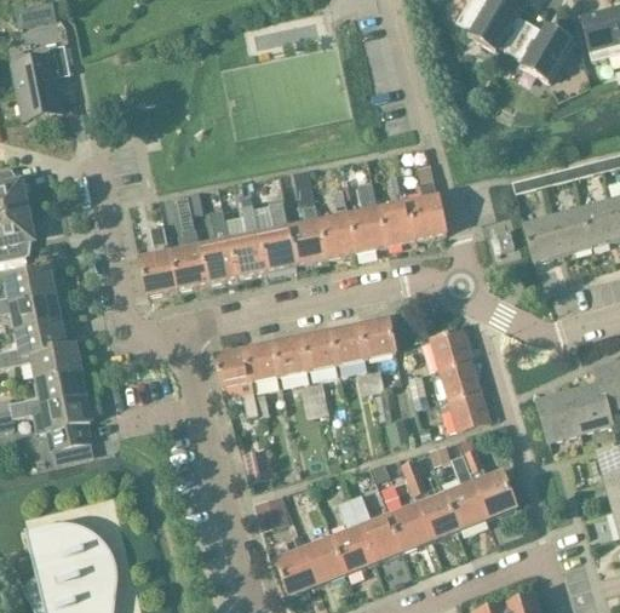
[(499,45),(511,52),(529,22),(518,16),(522,10),(505,0),(468,0),(455,22),(471,30),(469,34),(497,51),(499,45)]
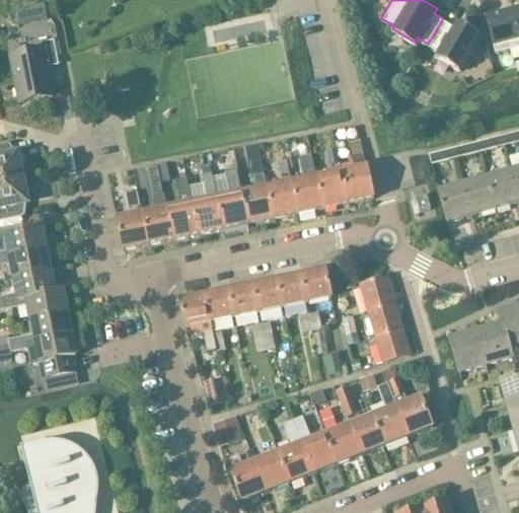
[(24,4),(12,6),(15,21),(27,19),(24,4)]
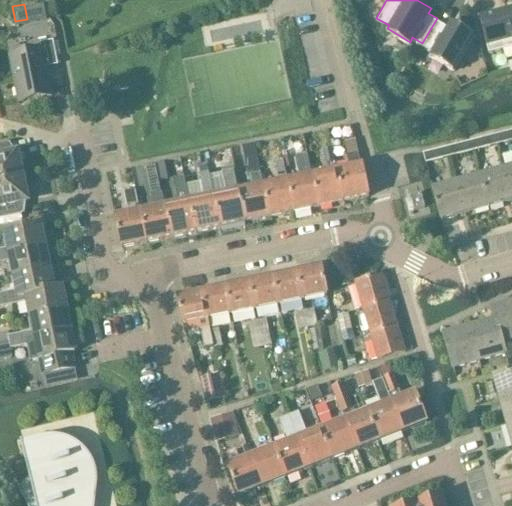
[(479,12),(488,49),(511,43),(511,21),(508,4),(479,12)]
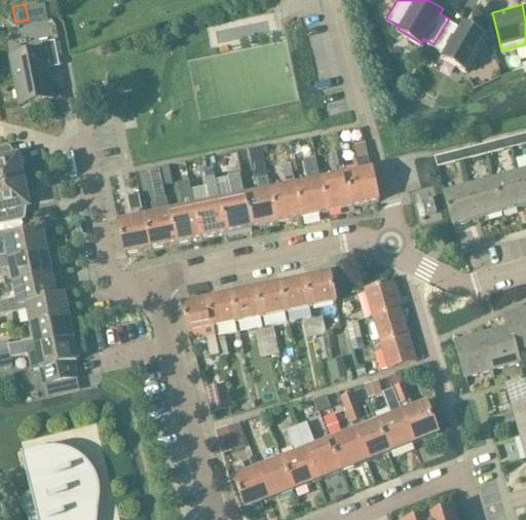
[(449,19),(434,44),(445,50),(442,56),(465,69),(486,34),(470,24),(462,20),(459,25),(449,19)]
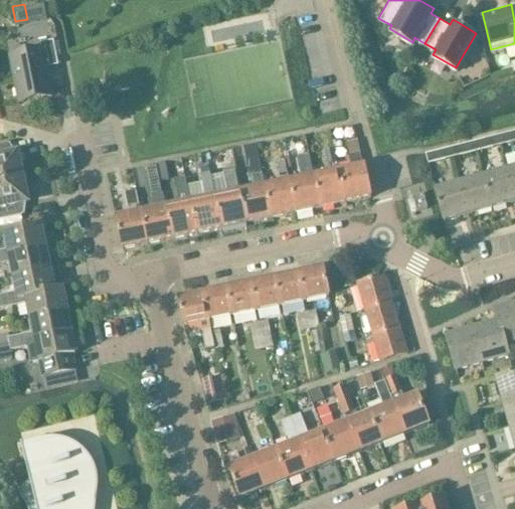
[(40,39),(41,45),(10,52),(19,99),(51,92),(46,63),(57,61),(53,36),(40,39)]
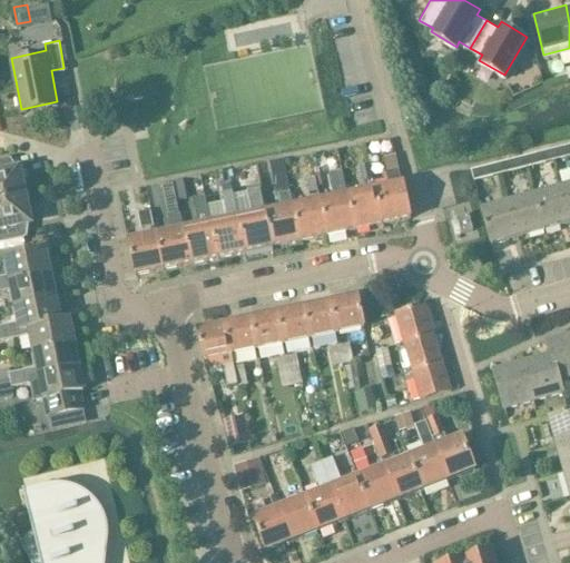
[(559,155),(569,151),(569,140),(557,144),(559,155)]
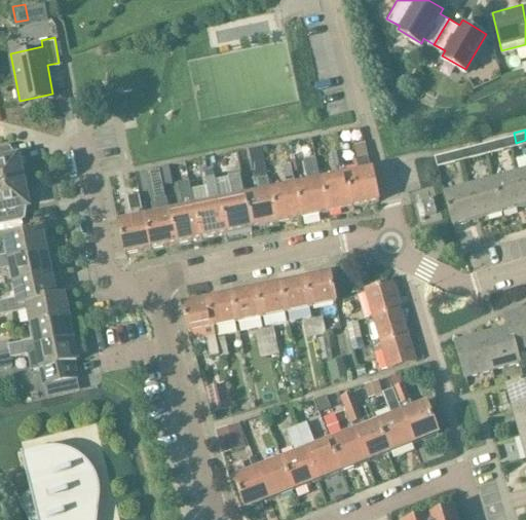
[(501,137),(482,141),(485,151),(503,146),(501,137)]
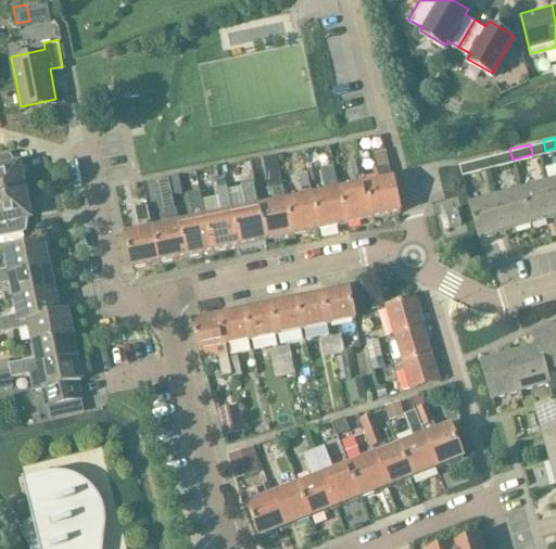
[(386,147),(374,149),(377,163),(389,160),(386,147)]
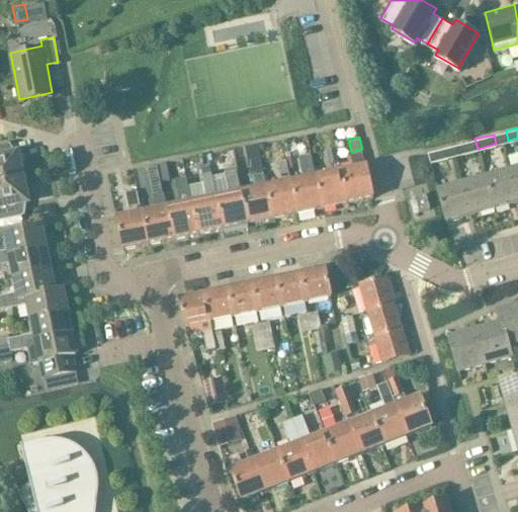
[(460,153),(478,149),(475,139),(458,143),(460,153)]
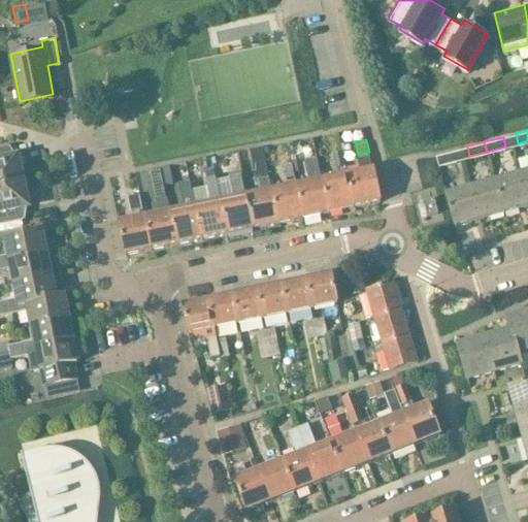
[(0,183),(27,177),(24,163),(20,163),(18,154),(10,155),(7,142),(0,143),(0,183)]
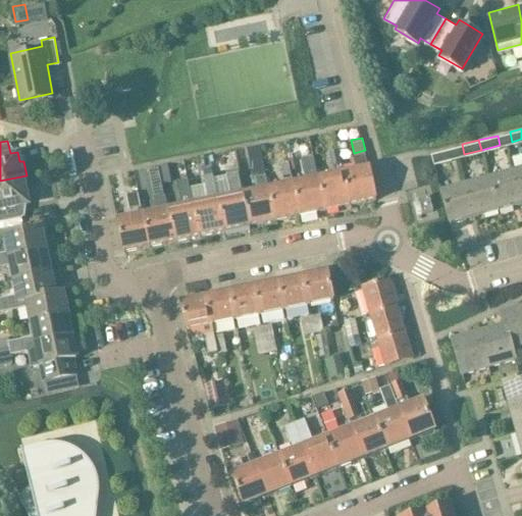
[(259,143),(247,145),(249,157),(262,154),(260,143),(259,143)]
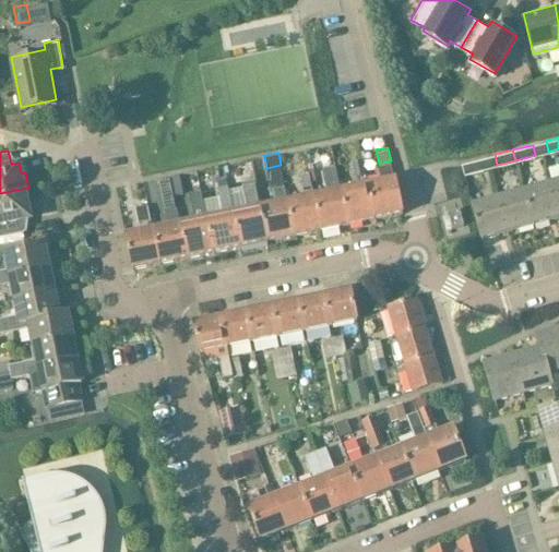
[(353,158),(356,171),(365,169),(363,157),(353,158)]
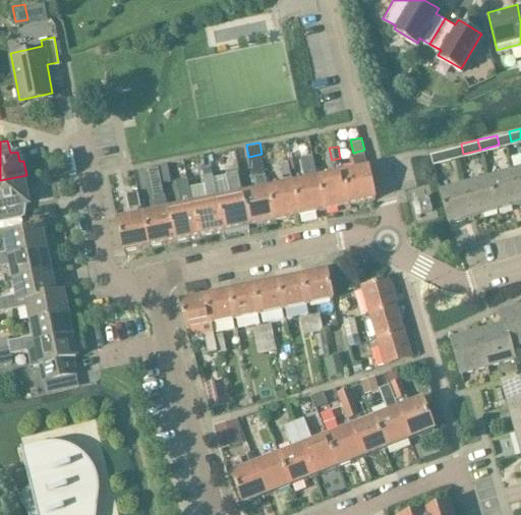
[(451,157),(448,147),(430,152),(432,162),(451,157)]
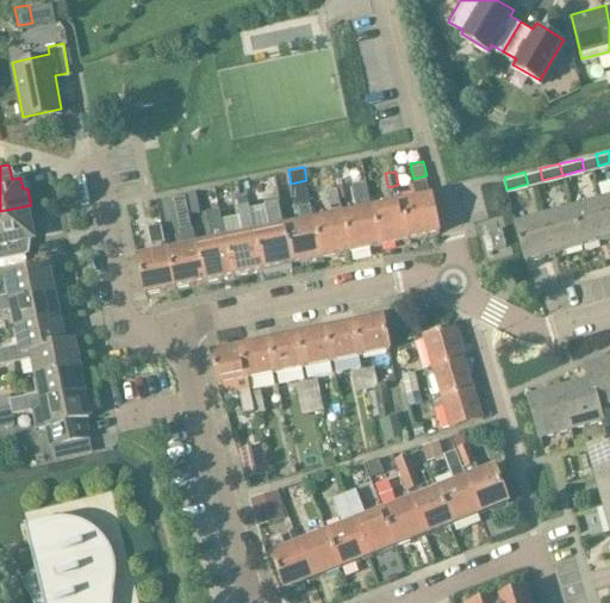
[(427,176),(427,175),(414,179),(417,196),(400,198),(408,235),(439,229),(431,192),(430,192),(427,176)]
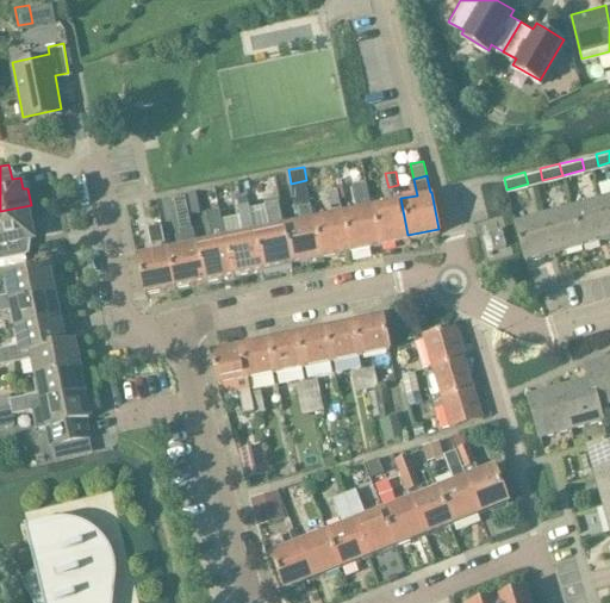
[(352,182),(356,207),(342,211),(349,248),(379,241),(372,204),(368,205),(363,180),(352,182)]
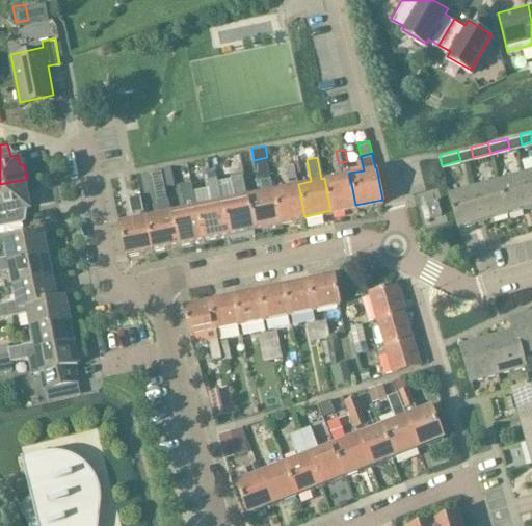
[(286,164),(289,177),(296,175),(294,162),(286,164)]
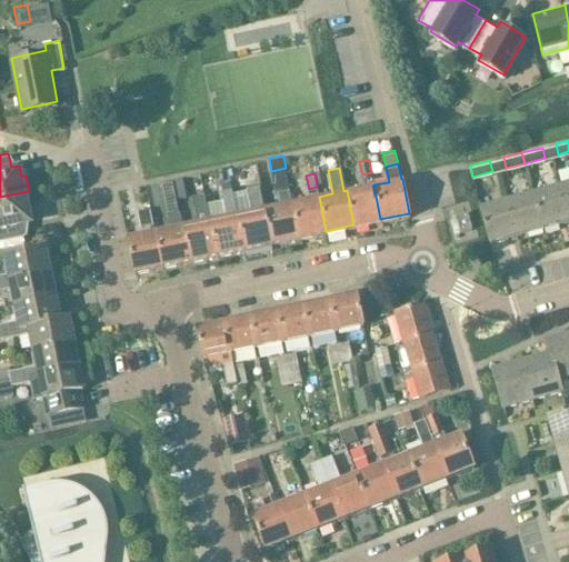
[(568,219),(568,218),(568,181),(559,184),(568,219)]
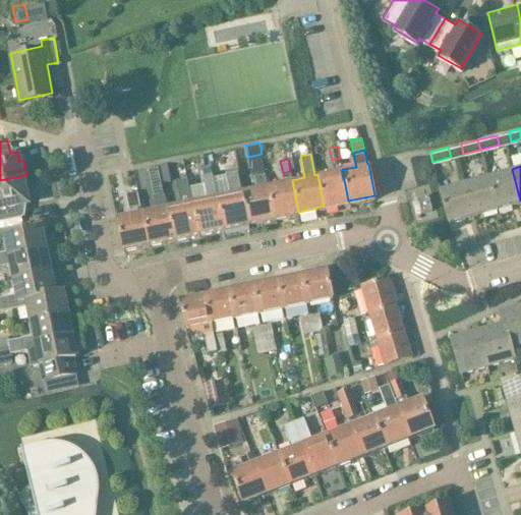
[(324,206),(348,201),(342,169),(317,174),(324,206)]
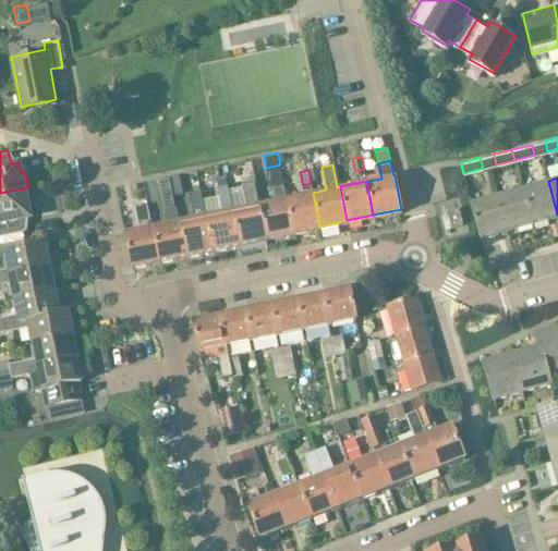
[(532,221),(557,215),(548,181),(522,187),(532,221)]
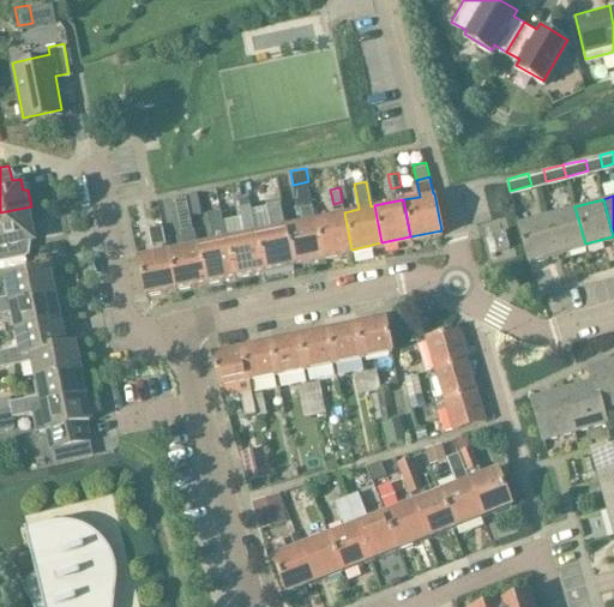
[(268,203),(272,227),(256,230),(264,268),(293,262),(286,224),(281,200),(268,203)]
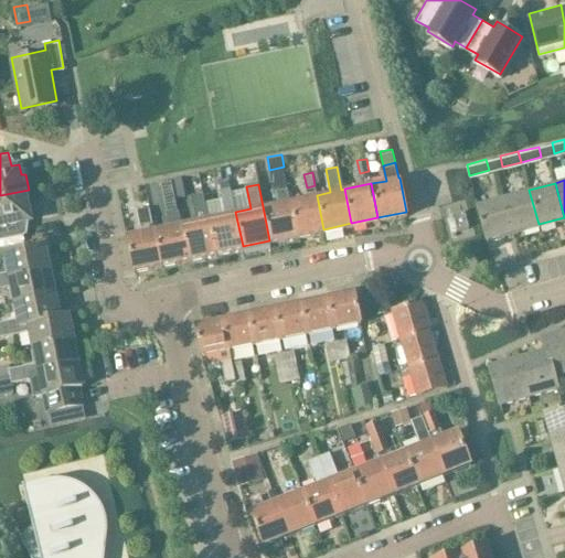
[(215,251),(243,246),(235,212),(231,185),(219,188),(223,214),(209,217),(215,251)]
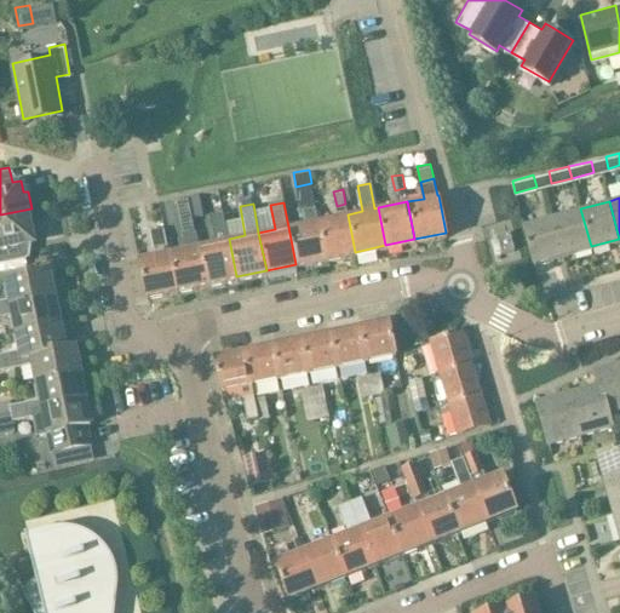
[(288,227),(296,264),(326,258),(317,221),(315,205),(302,207),(305,223),(288,227)]
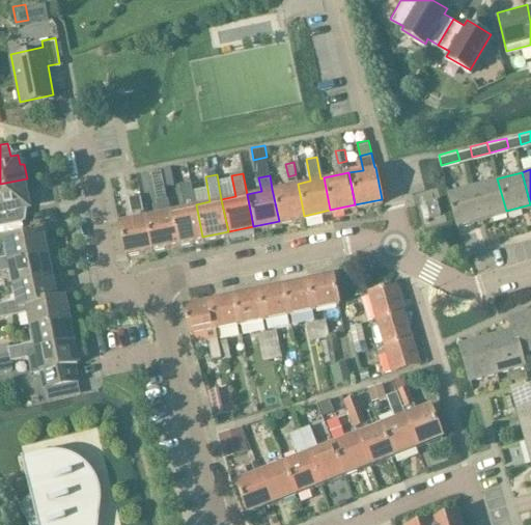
[(27,178),(0,184),(0,222),(23,218),(21,205),(28,204),(26,194),(30,193),(27,178)]
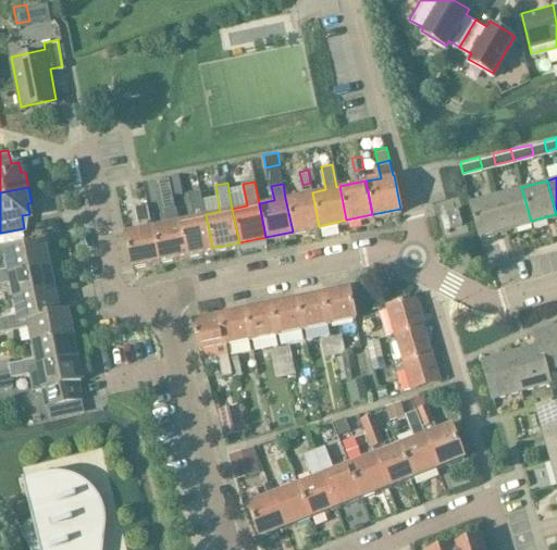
[(521,187),(496,195),(506,228),(531,221),(521,187)]
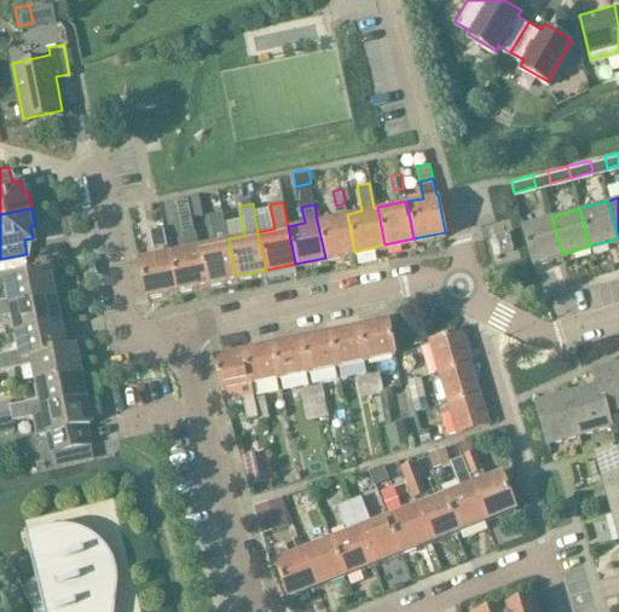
[(215,241),(200,244),(198,244),(206,282),(236,276),(229,238),(224,209),(209,213),(215,241)]
